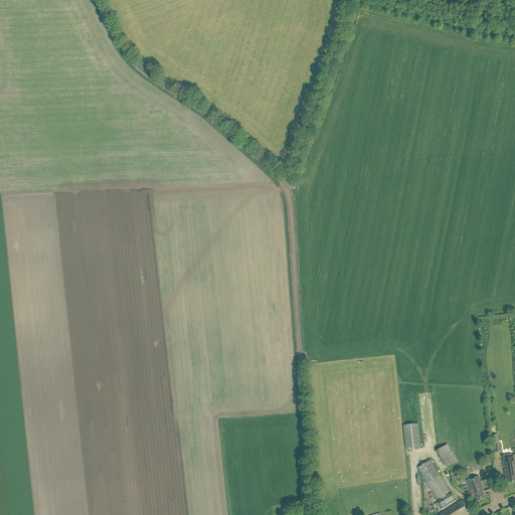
[(402,425),(405,449),(420,447),(418,424),(402,425)]
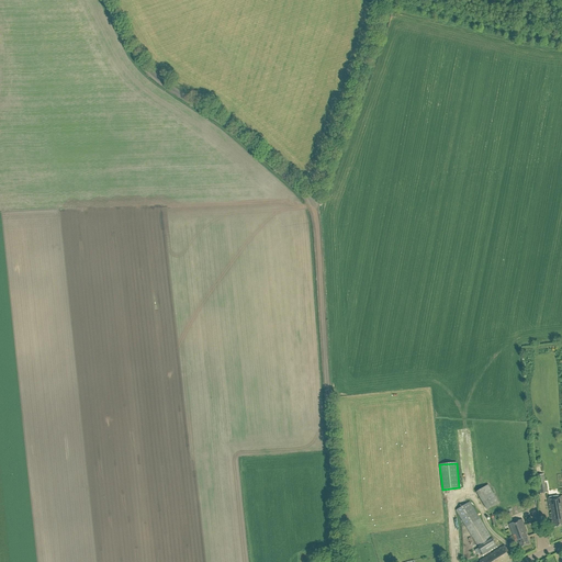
[(537,475),(540,494),(547,493),(543,474),(537,475)]
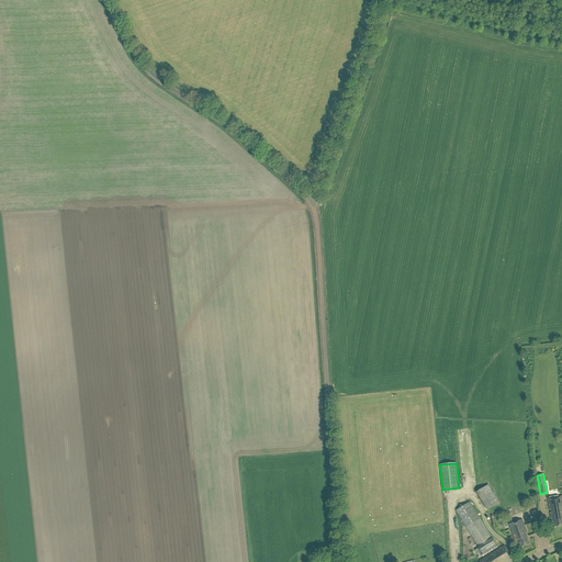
[(476,492),(487,509),(498,503),(489,485),(476,492)]
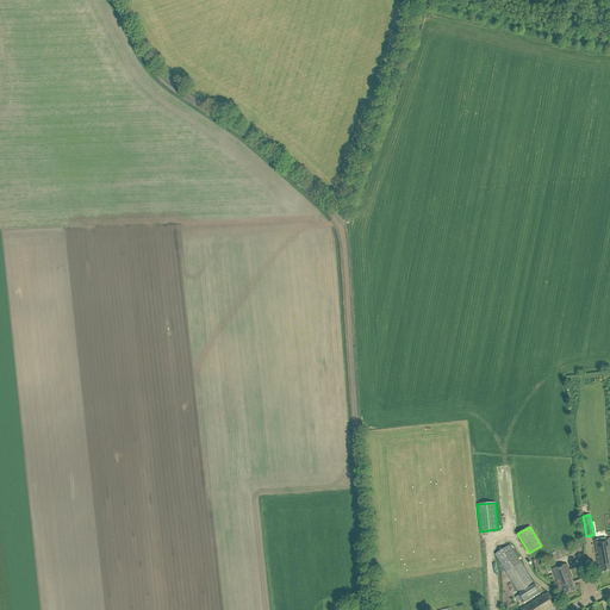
[(595,541),(596,553),(598,553),(598,558),(597,558),(598,567),(597,567),(598,572),(609,570),(609,545),(609,539),(595,541)]
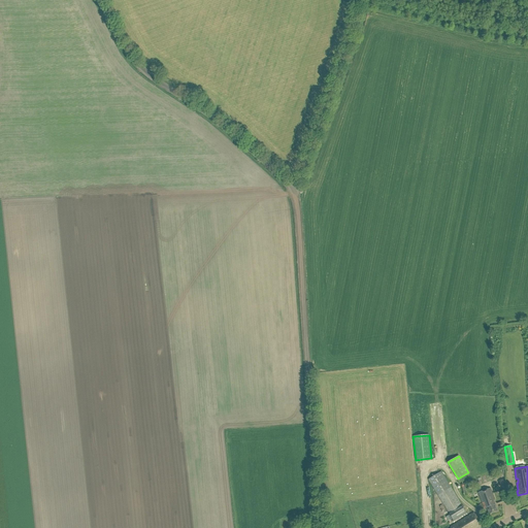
[(428,480),(454,521),(465,515),(462,509),(464,509),(441,472),(428,480)]
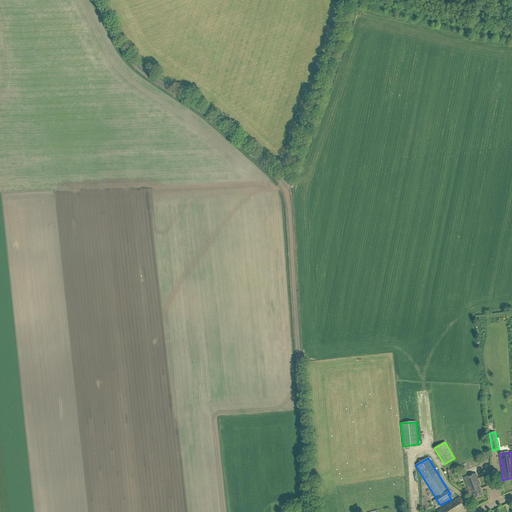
[(482,496),(478,486),(480,485),(476,474),(463,479),(469,494),(470,493),(471,494),(472,494),(474,499),(482,496)]
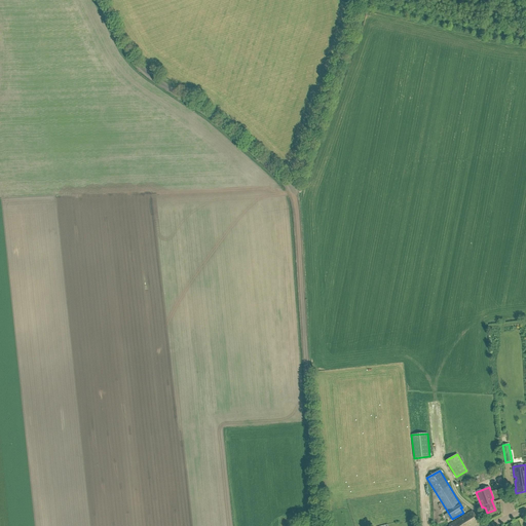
[(474,525),(479,523),(472,511),(449,525),(474,525)]
